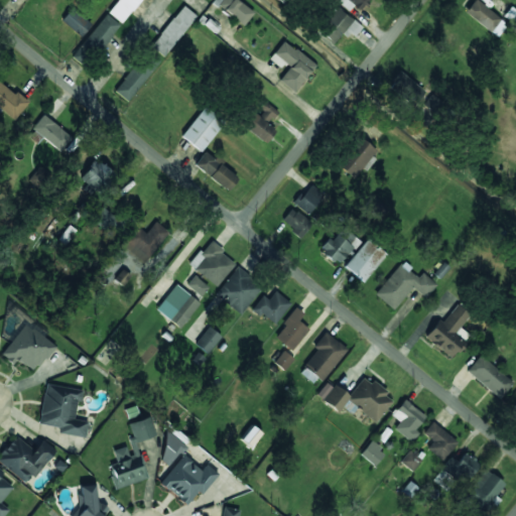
[(121,23),(139,0),(117,0),(107,12),(121,23)]
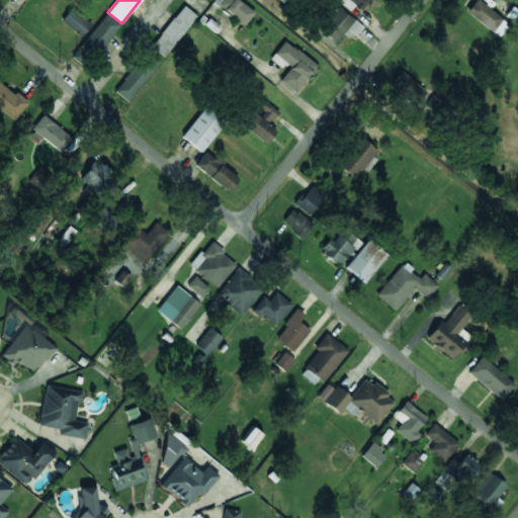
[(213,0),(213,2),(244,25),(254,12),(238,0),(213,0)]
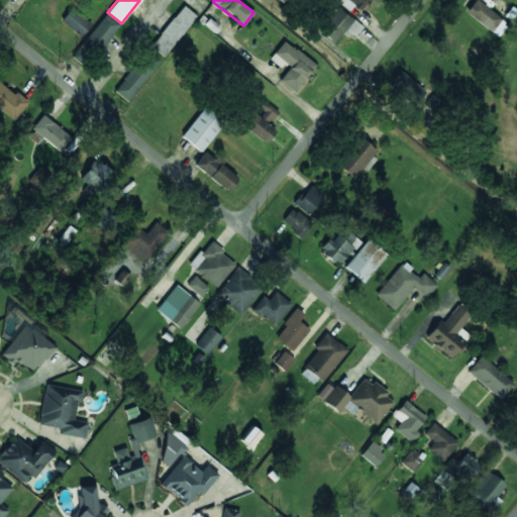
[(360,11),(369,0),(337,0),(349,9),(353,5),(360,11)]
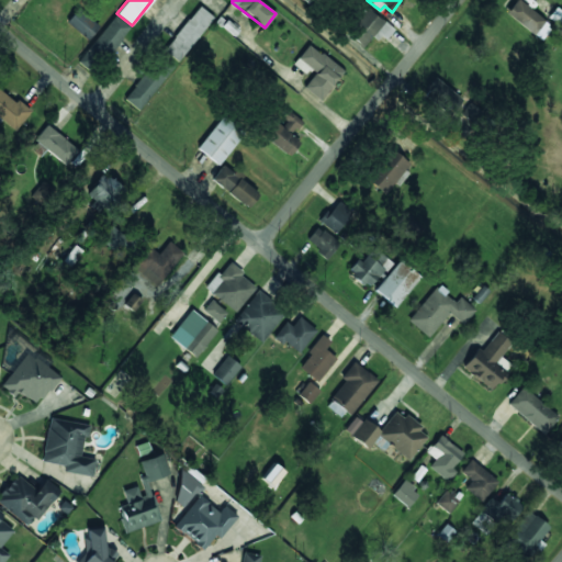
[(516,0),(506,12),(540,41),(551,26),(517,0),(516,0)]
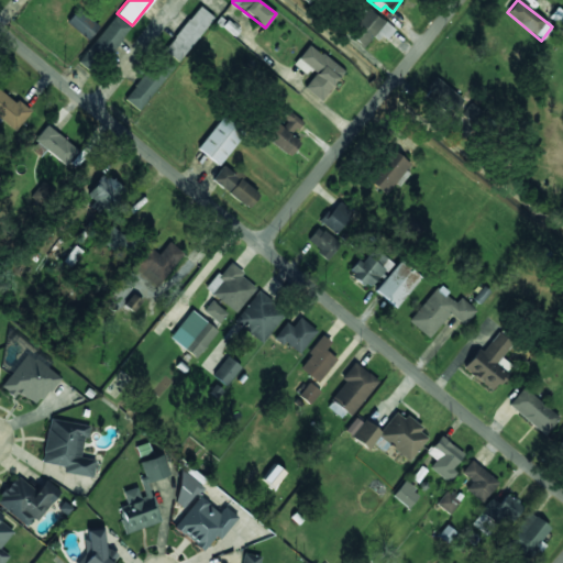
[(212,15),(197,6),(165,52),(180,63),(212,15)]
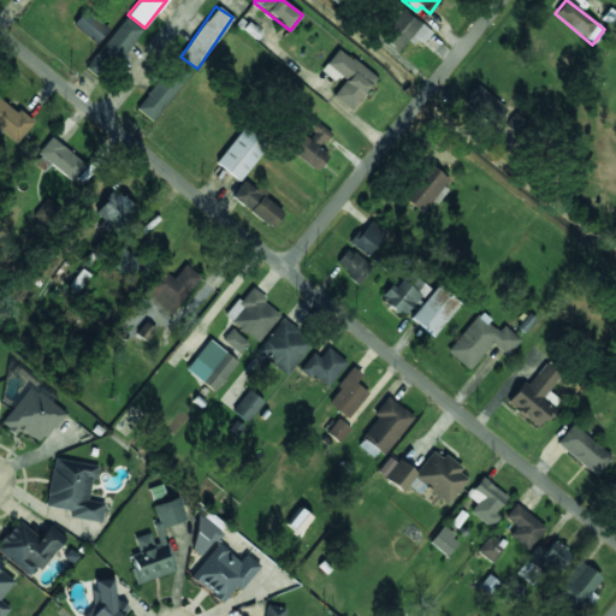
[(392,58),(409,37),(421,46),(432,33),(402,9),(374,43),(392,58)]
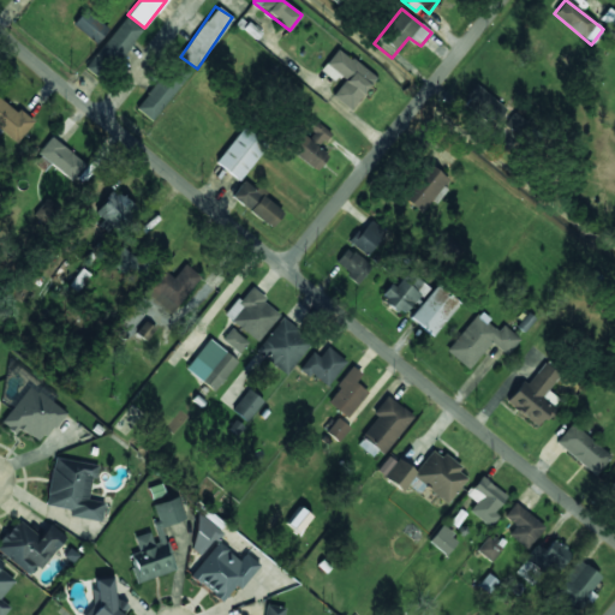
[(72,27),(95,42),(106,27),(83,11),(72,27)]
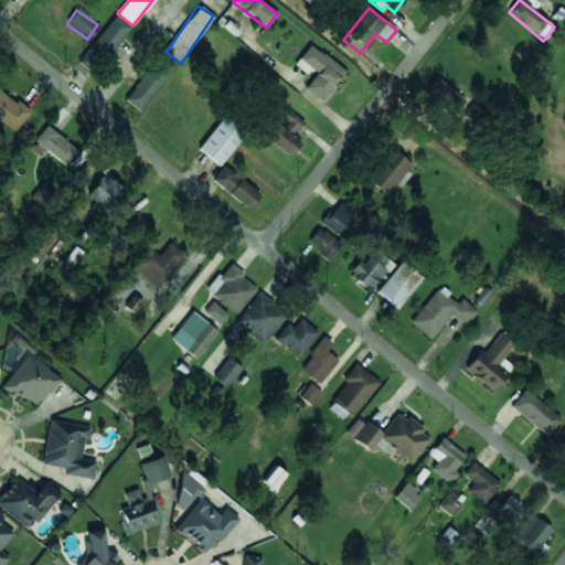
[(78,62),(93,74),(130,27),(116,14),(78,62)]
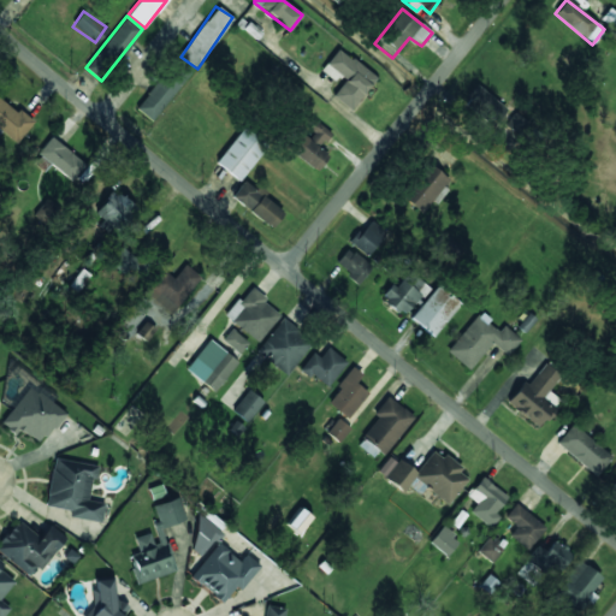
[(330,94),(350,111),(375,78),(337,48),(321,70),(338,83),(330,94)]
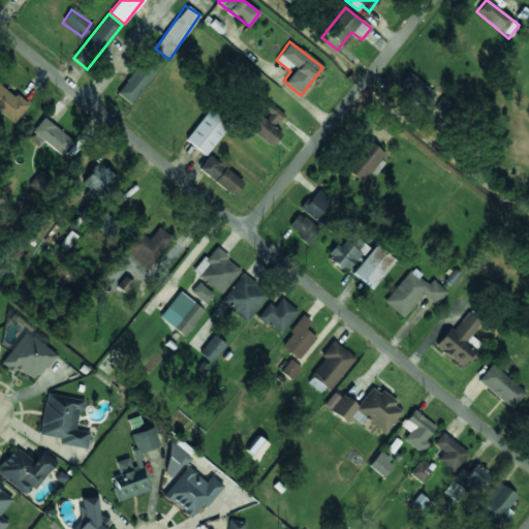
[(163,62),(150,51),(116,93),(129,104),(163,62)]
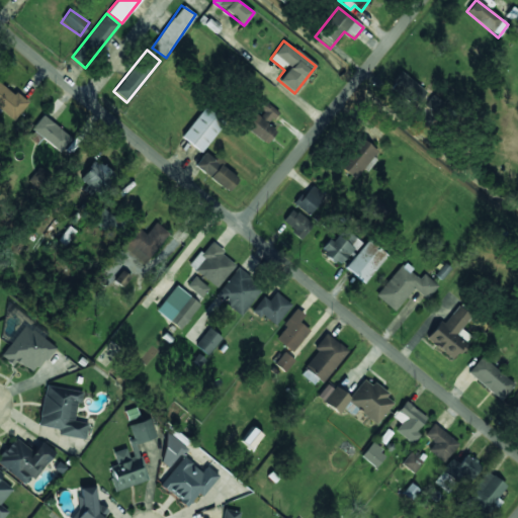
[(0,109),(12,121),(27,105),(0,80),(0,109)]
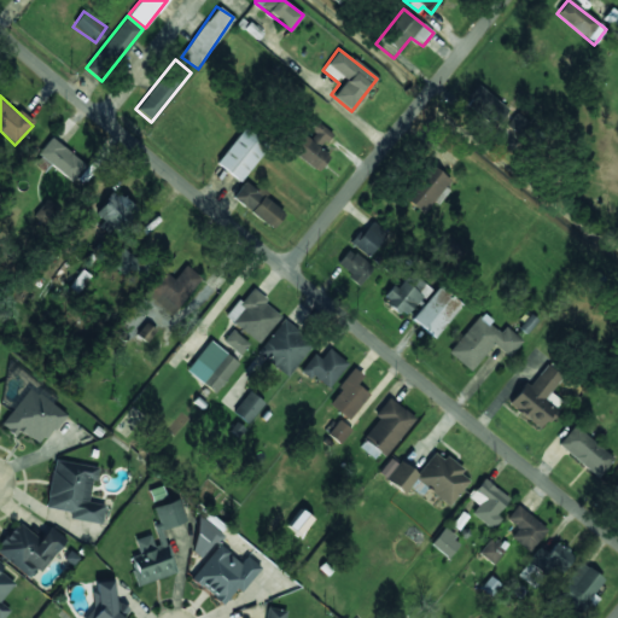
[(307,127),(310,129),(293,153),(319,172),(330,156),(321,149),(332,133),(312,118),(307,127)]
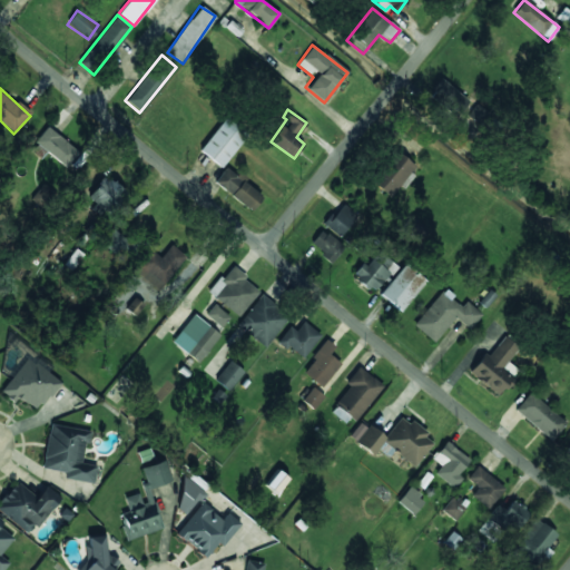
[(219,167),(248,135),(228,117),(198,148),(219,167)]
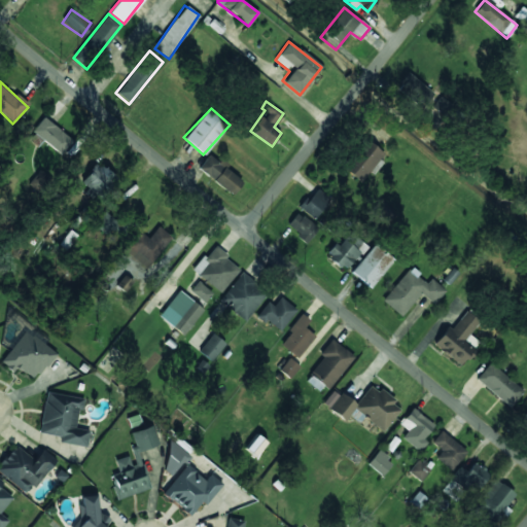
[(73,141),(43,117),(32,131),(62,154),(73,141)]
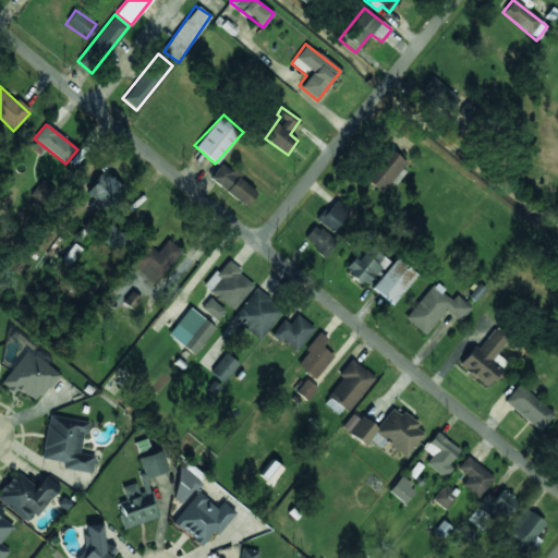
[(407,164),(387,148),(363,179),(383,193),(407,164)]
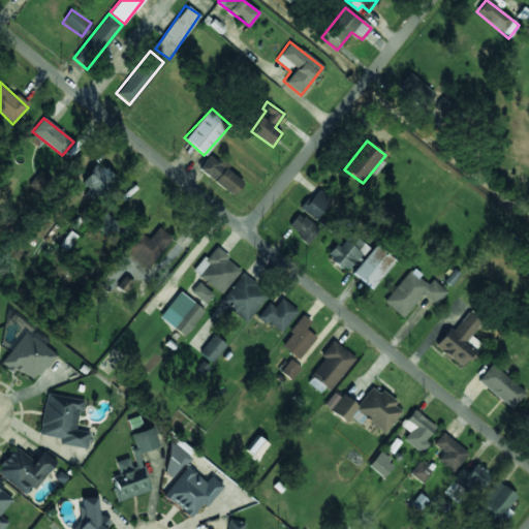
[(199,168),(232,196),(244,182),(221,163),(220,164),(210,155),(199,168)]
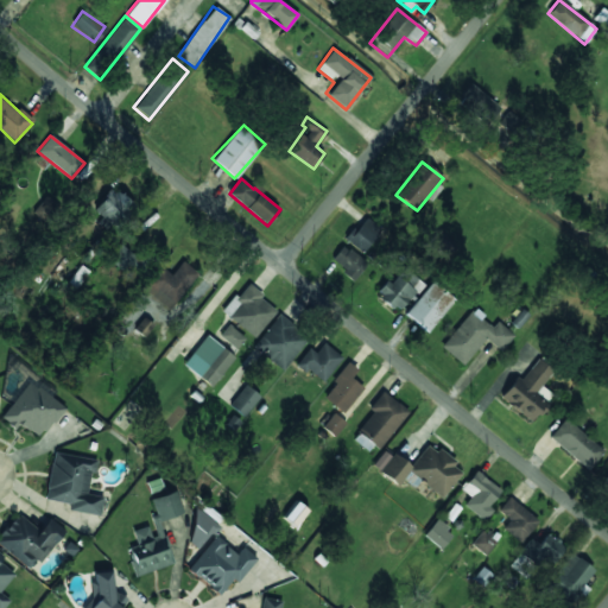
[(102,216),(97,223),(114,235),(135,204),(111,188),(94,211),(102,216)]
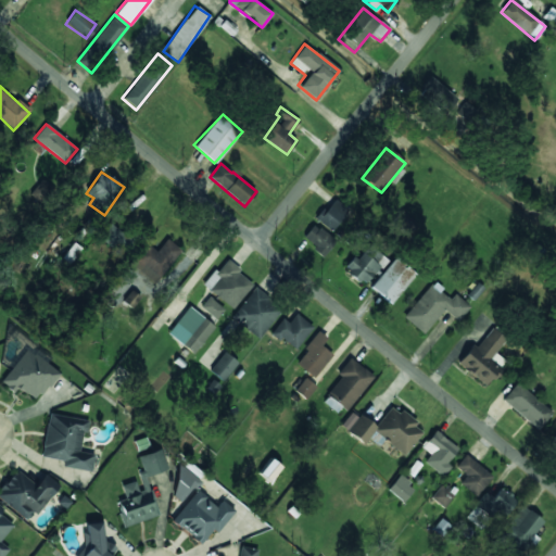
[(316,218),(330,231),(349,210),(333,198),(316,218)]
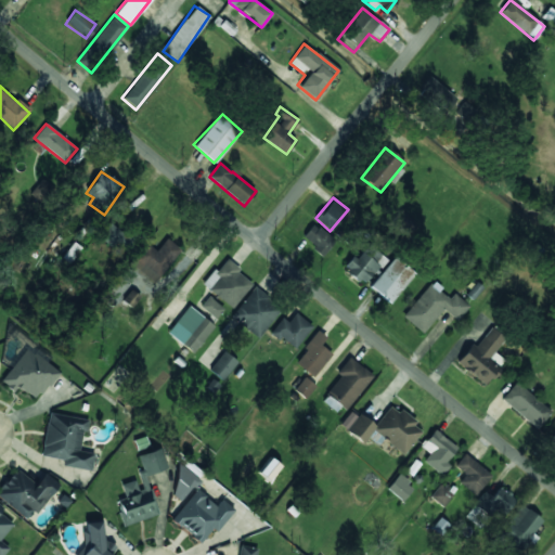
[(101,237),(119,249),(128,235),(108,223),(101,237)]
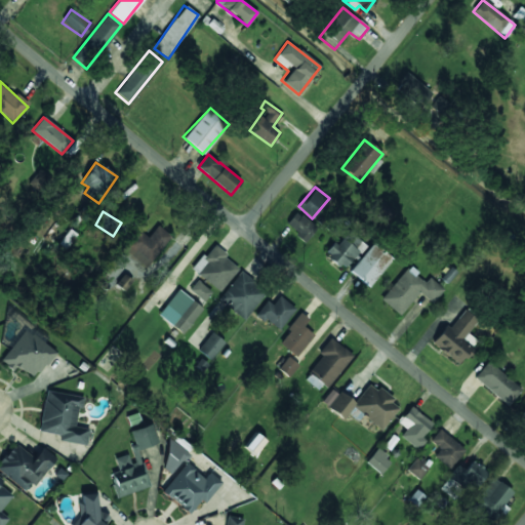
[(306,241),(317,227),(295,211),(285,226),(306,241)]
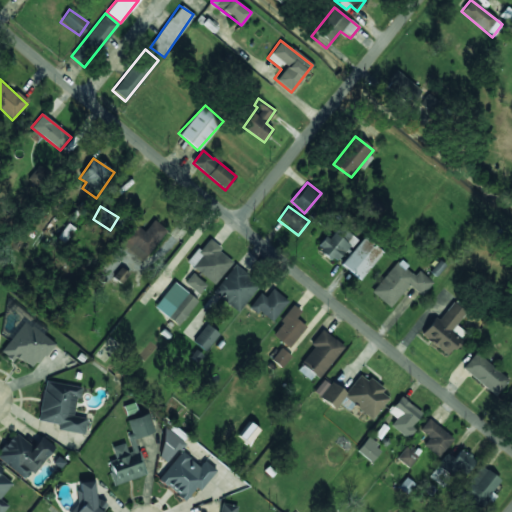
[(166,229),(153,220),(145,231),(135,224),(120,244),(143,261),(166,229)]
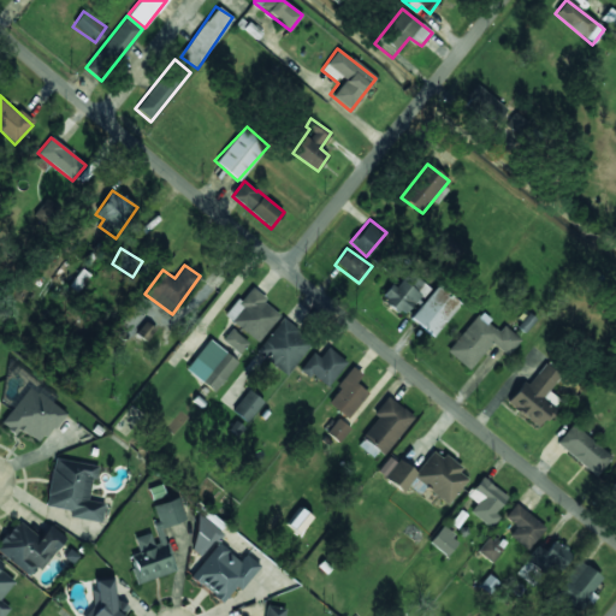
[(428,288),(407,270),(383,300),(403,318),(428,288)]
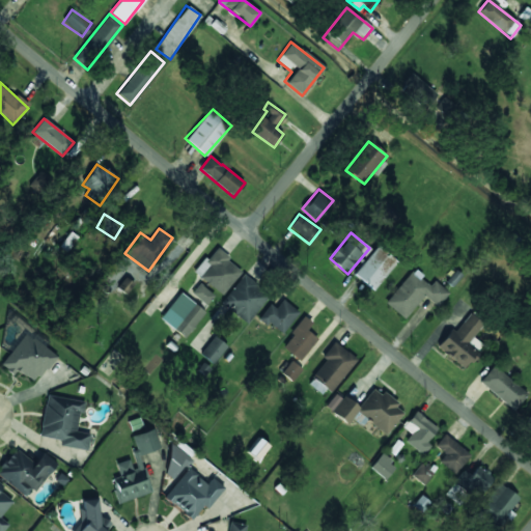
[(354,276),(374,290),(395,259),(374,245),(354,276)]
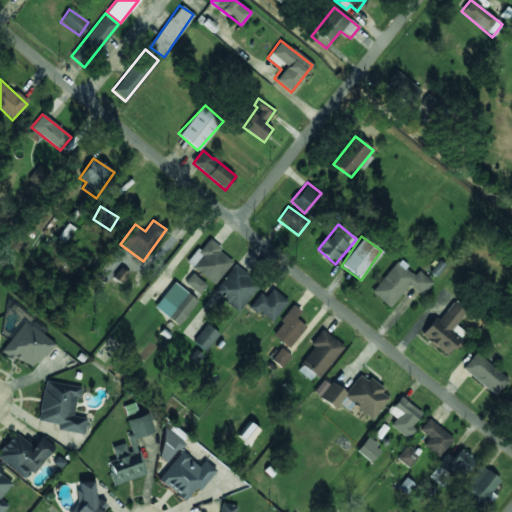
[(187,263),(215,284),(234,260),(206,239),(187,263)]
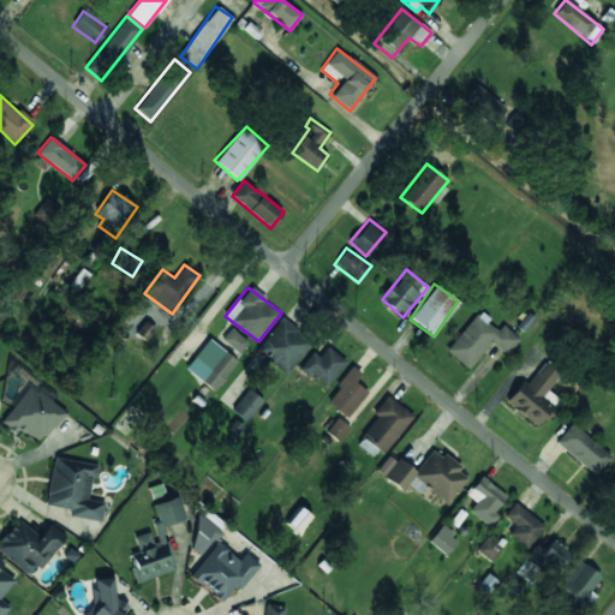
[(446,351),(469,369),(490,342),(506,354),(519,339),(502,324),(499,329),(477,312),(446,351)]
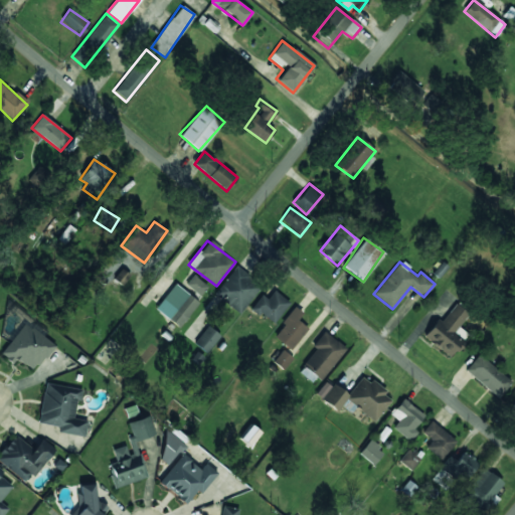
[(261,287),(236,266),(214,293),(238,314),(261,287)]
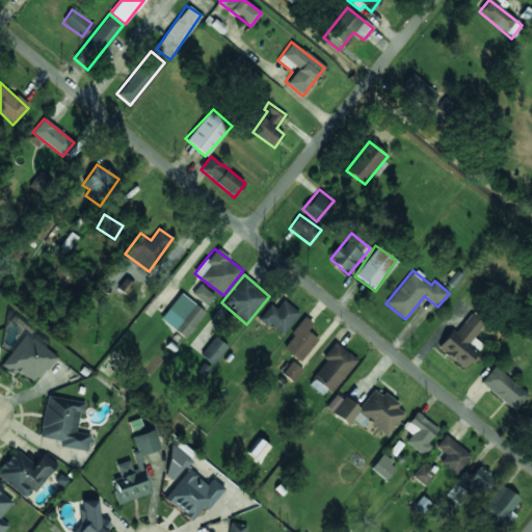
[(134,284),(125,277),(117,288),(126,294),(134,284)]
